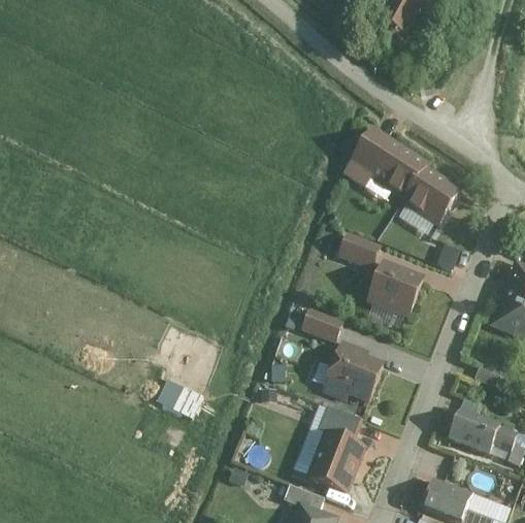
[(388,0),(378,20),(389,26),(386,31),(387,34),(394,37),(397,36),(400,31),(402,32),(417,4),(408,0),(388,0)]
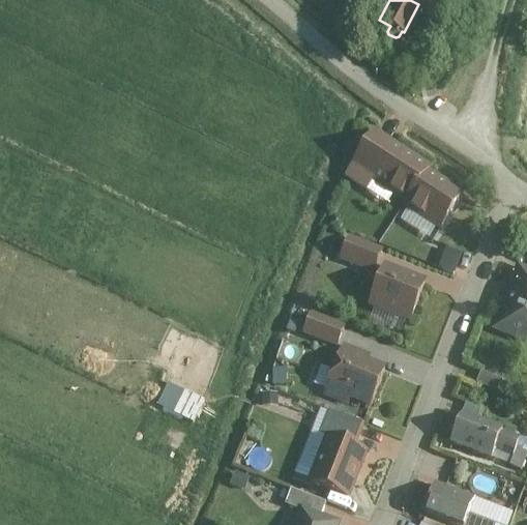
[(372,129),(343,173),(363,186),(371,176),(404,198),(402,201),(402,202),(426,166),(372,129)]
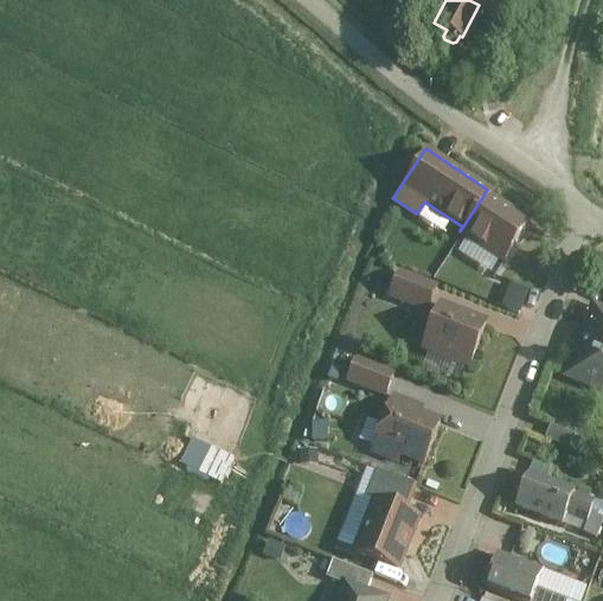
[(487,190),(460,231),(464,234),(496,255),(501,257),(526,219),(486,194),(488,190),(487,190)]
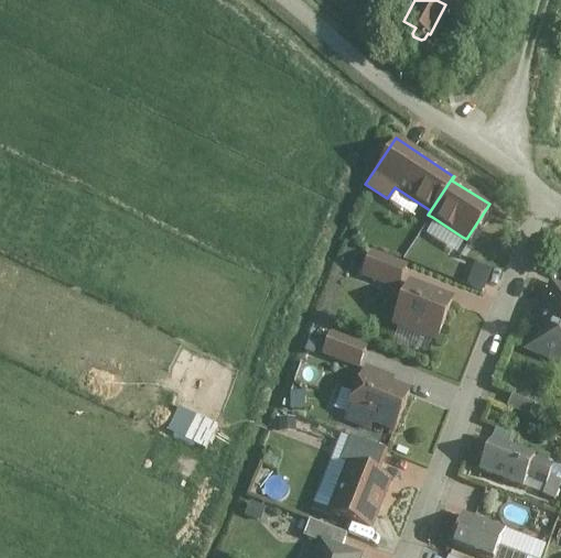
[(368,250),(360,271),(395,284),(403,264),(368,250)]
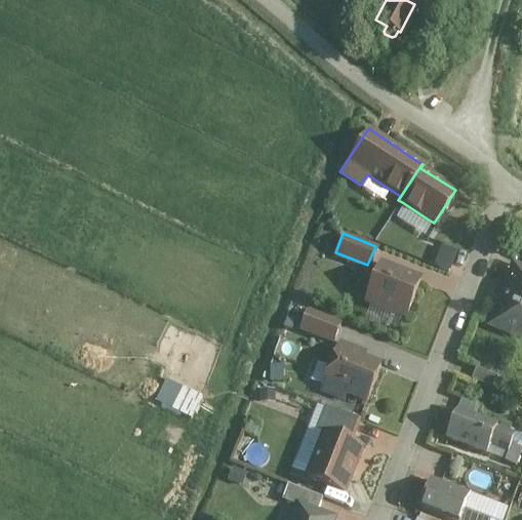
[(447,251),(414,239),(409,252),(442,265),(447,251)]
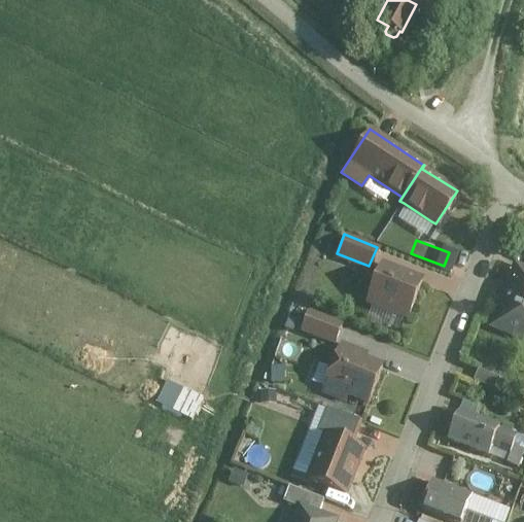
[(379,264),(365,299),(406,314),(420,279),(379,264)]
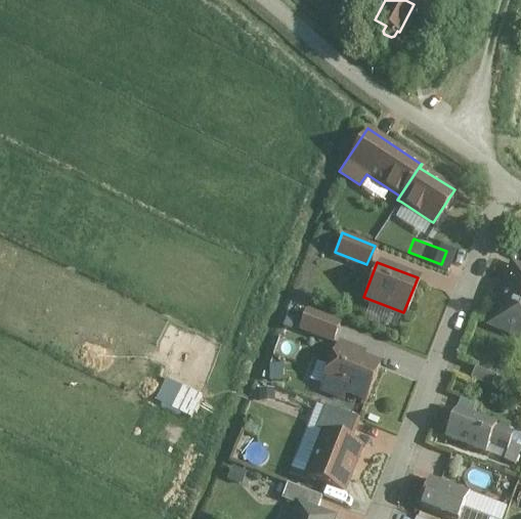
[(520,265),(510,262),(486,322),(520,336),(520,265)]
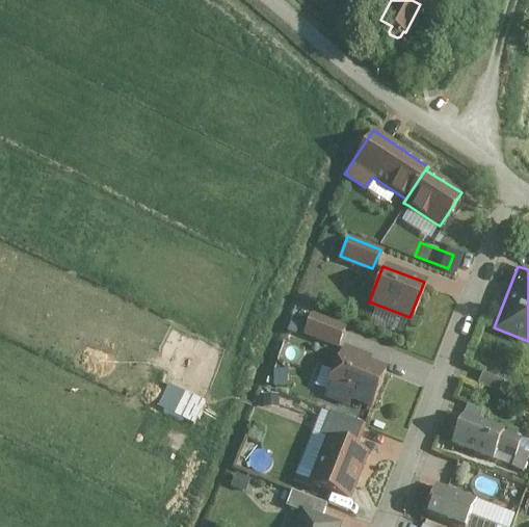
[(309,313),(302,331),(336,344),(342,326),(309,313)]
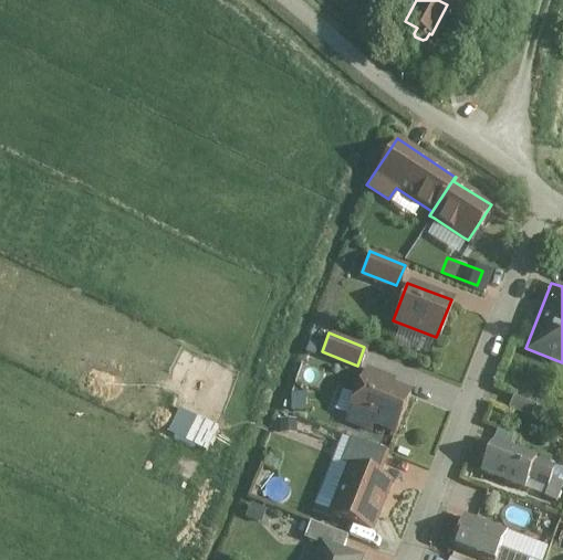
[(364,366),(344,418),(368,426),(371,420),(394,429),(408,391),(386,382),(389,376),(364,366)]
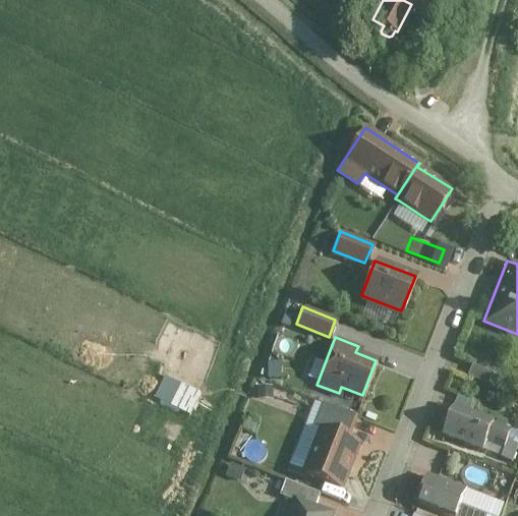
[(153,396),(190,410),(199,386),(162,371),(153,396)]
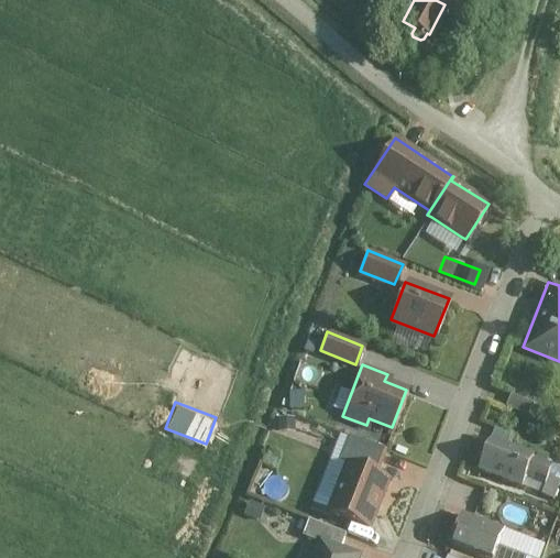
[(347,436),(337,459),(346,462),(346,461),(374,473),(384,448),(347,434),(347,436)]
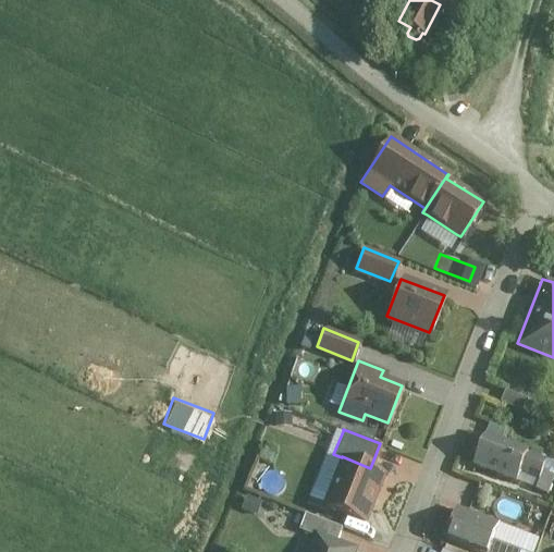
[(550,456),(489,432),(477,465),(538,488),(550,456)]
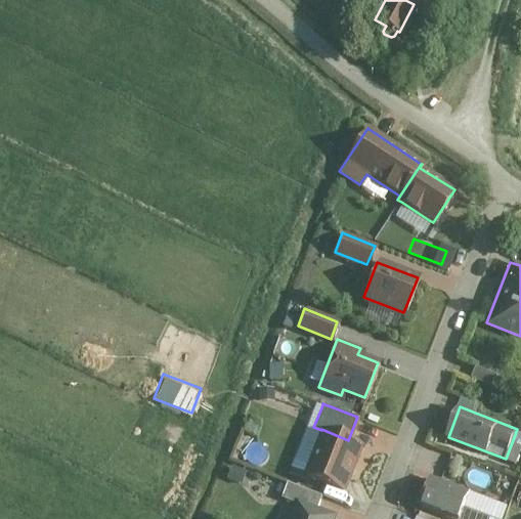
[(304,472),(304,475),(340,489),(358,444),(348,440),(321,429),(321,430),(304,472)]
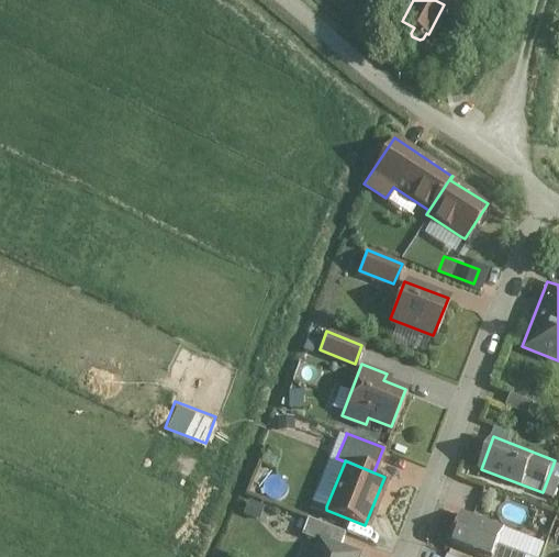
[(525,556),(533,538),(466,513),(454,544),(488,556),(525,556)]
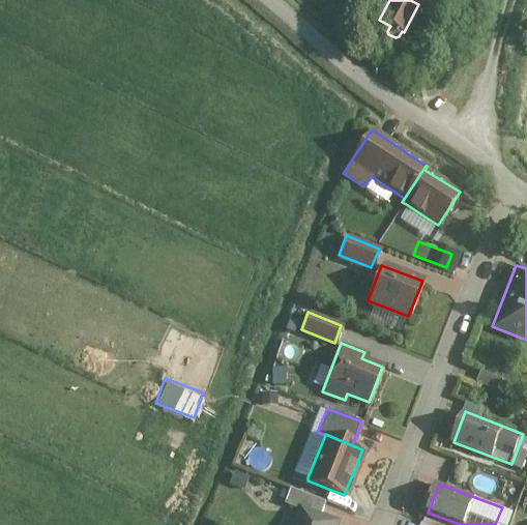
[(288,487),(282,502),(298,508),(298,507),(318,515),(323,500),(288,487)]
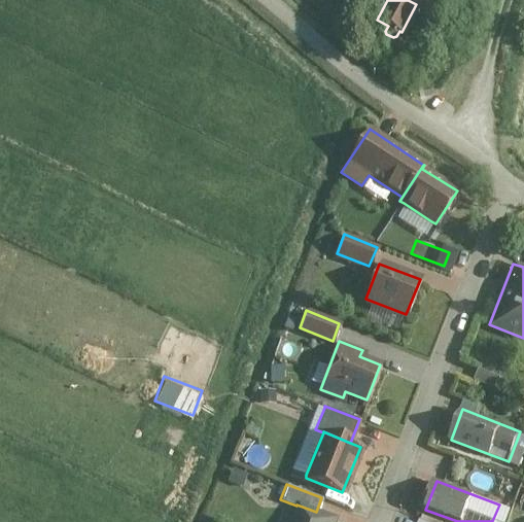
[(297,506),(289,521),(330,521),(333,518),(316,512),(297,505),(297,506)]
